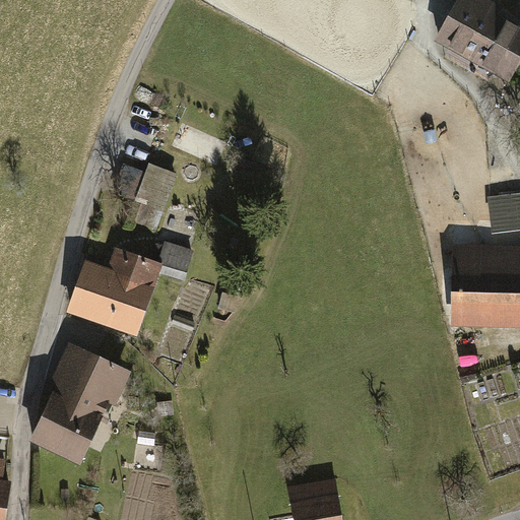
[(488,0),(458,0),(435,42),(473,64),(507,83),(519,61),(519,27),(498,15),(503,8),(488,0)]
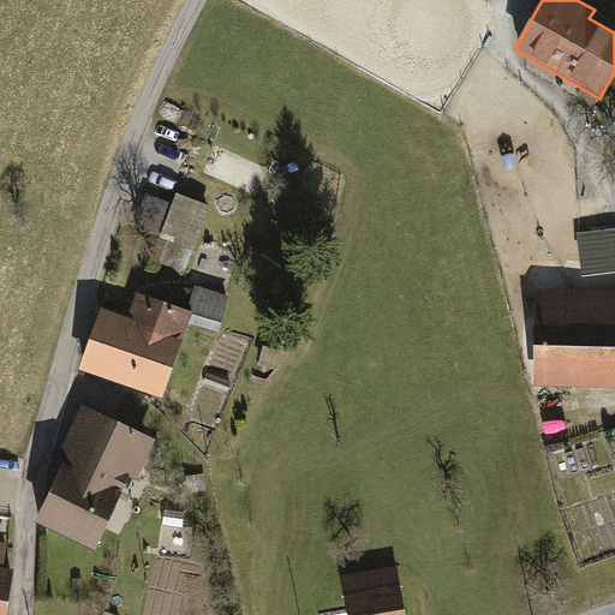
[(210,204),(177,191),(150,257),(184,270),(210,204)]
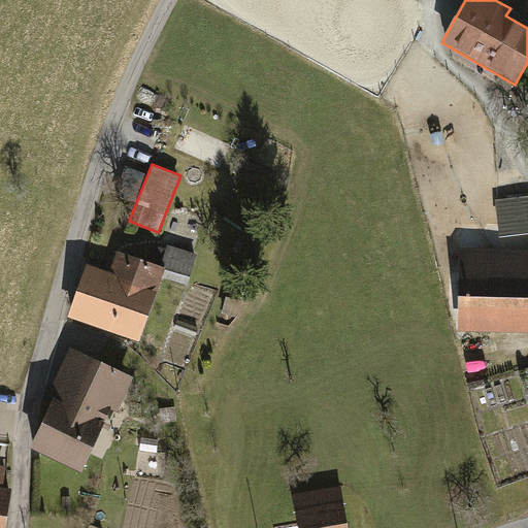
[(527,196),(496,201),(500,236),(527,232),(527,196)]
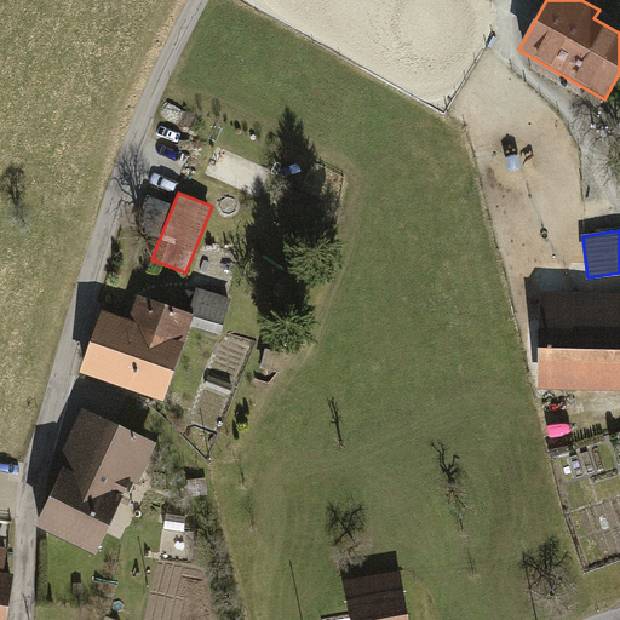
[(230,298),(196,286),(194,291),(187,288),(179,306),(194,311),(189,322),(218,333),(230,298)]
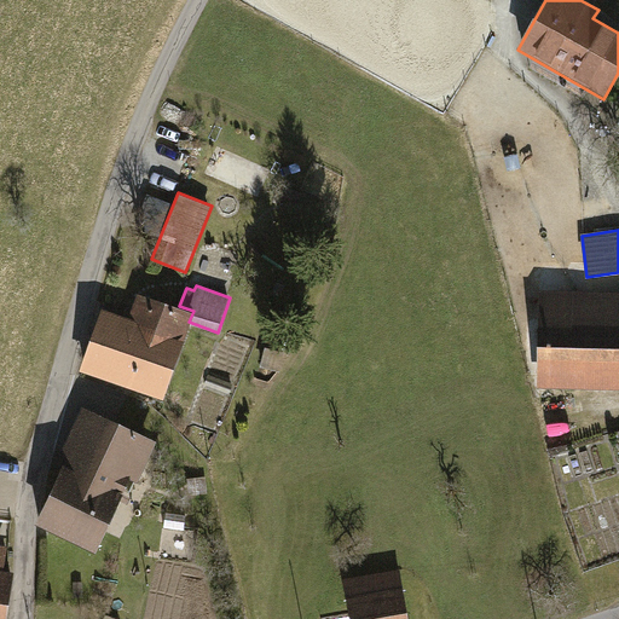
[(618,290),(539,289),(538,386),(618,387),(618,290)]
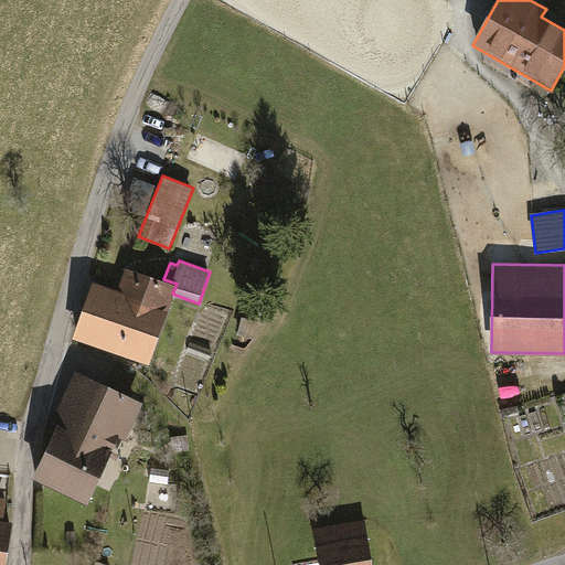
[(74,336),(149,362),(172,294),(177,284),(163,279),(126,266),(117,290),(93,281),(74,336)]
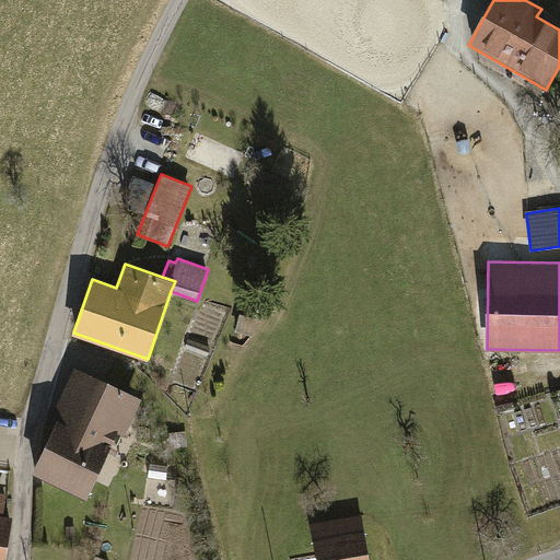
[(257,318),(240,314),(235,330),(253,336),(257,318)]
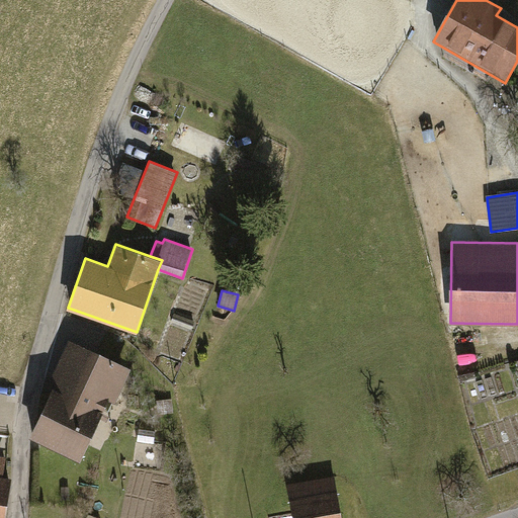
[(30,436),(79,459),(106,399),(114,402),(131,366),(69,338),(48,383),(54,386),(30,436)]
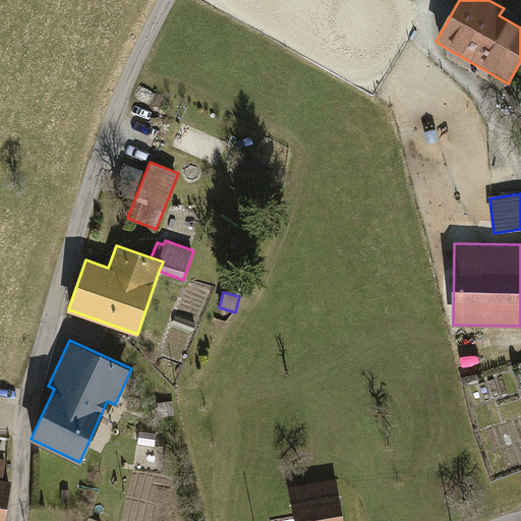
[(173,401),(157,402),(159,416),(174,415),(173,401)]
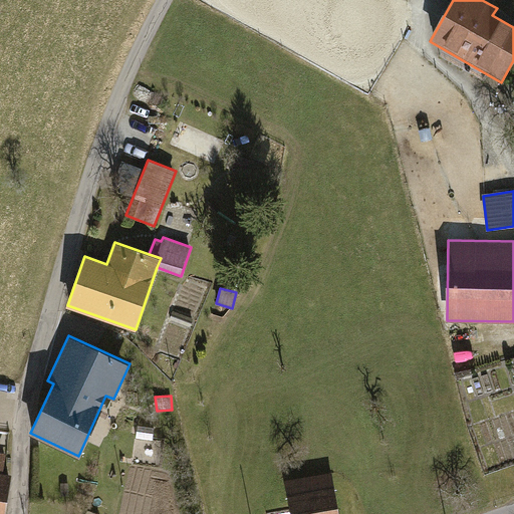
[(0,513),(2,513),(10,475),(7,475),(1,474),(6,451),(0,449),(0,513)]
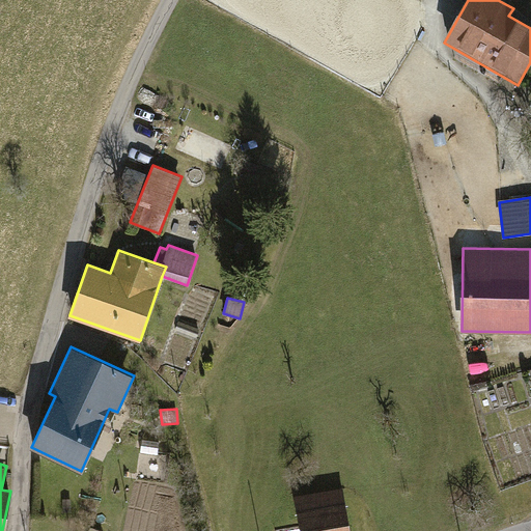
[(297,499),(301,530),(351,530),(345,491),(297,499)]
